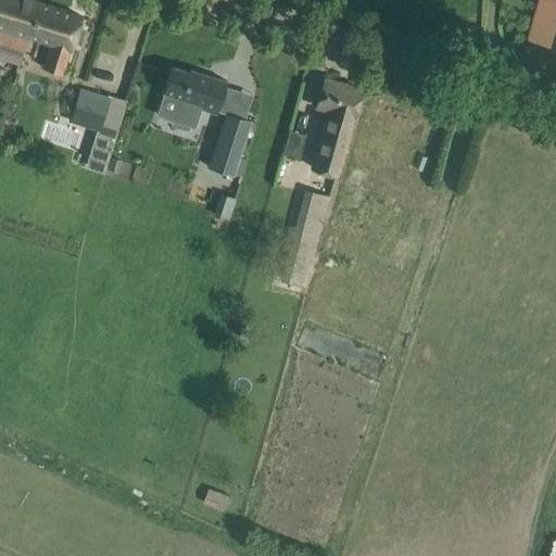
[(0,0),(0,52),(13,57),(21,60),(28,36),(39,2),(30,0),(0,0)]
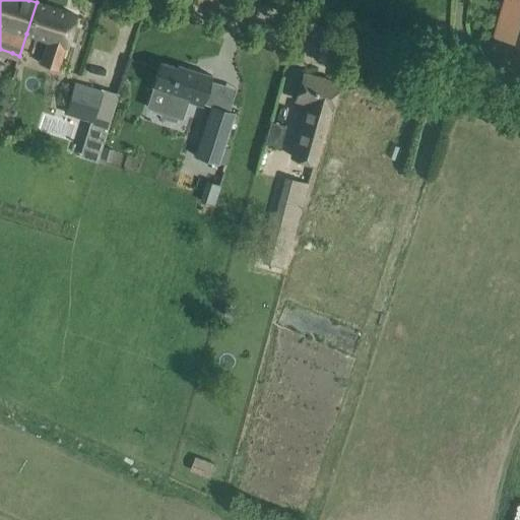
[(519,0),(505,0),(495,37),(519,44),(519,0)]
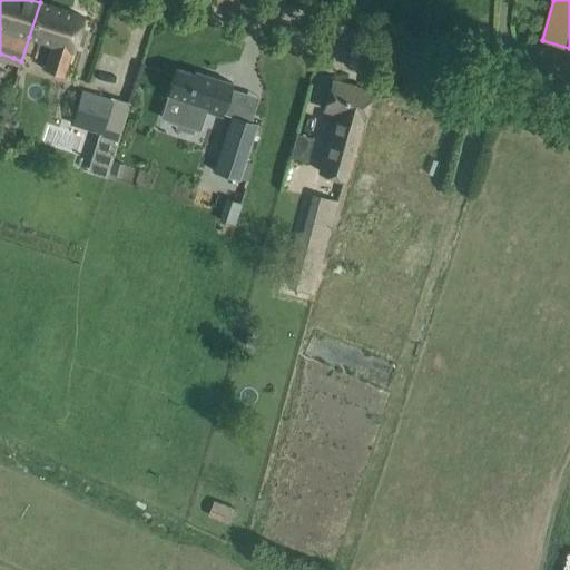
[(40,2),(29,37),(58,46),(55,55),(57,56),(51,72),(65,77),(77,38),(84,17),(40,2)]
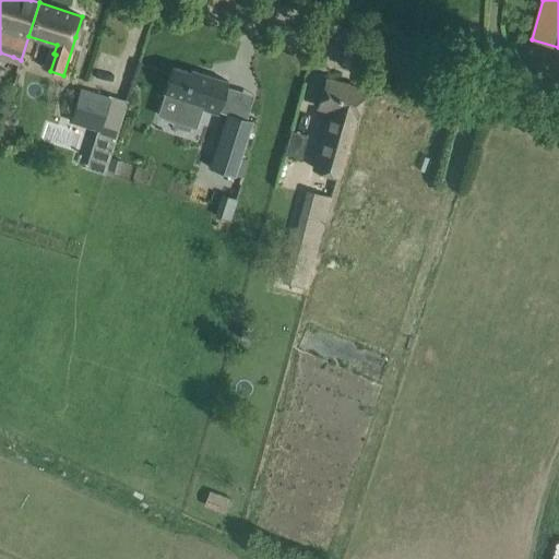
[(174,64),(164,90),(179,95),(171,117),(192,125),(199,106),(216,113),(227,82),(190,69),(189,70),(174,64)]
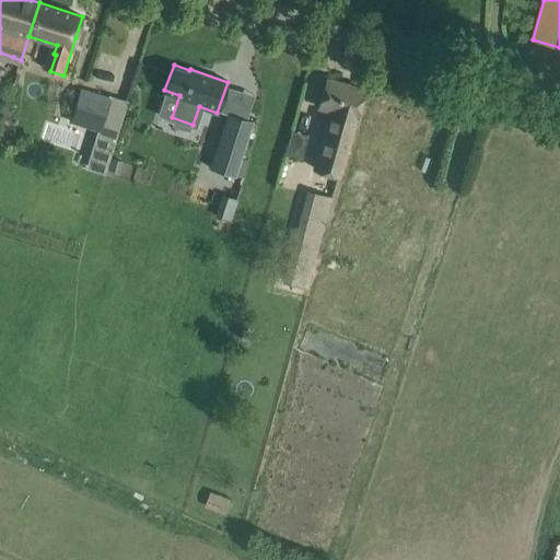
[(330,112),(314,172),(315,173),(337,178),(343,153),(362,90),(327,80),(321,105),(319,108),(330,112)]
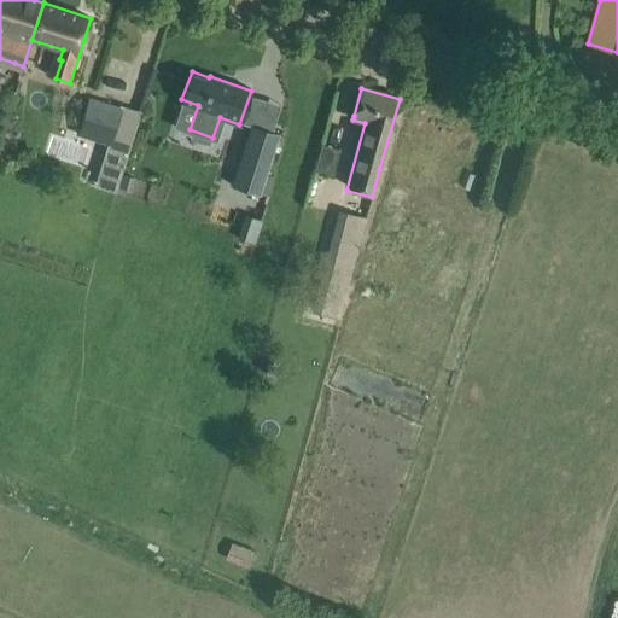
[(88,99),(77,134),(108,144),(99,172),(120,179),(133,136),(115,132),(121,109),(88,99)]
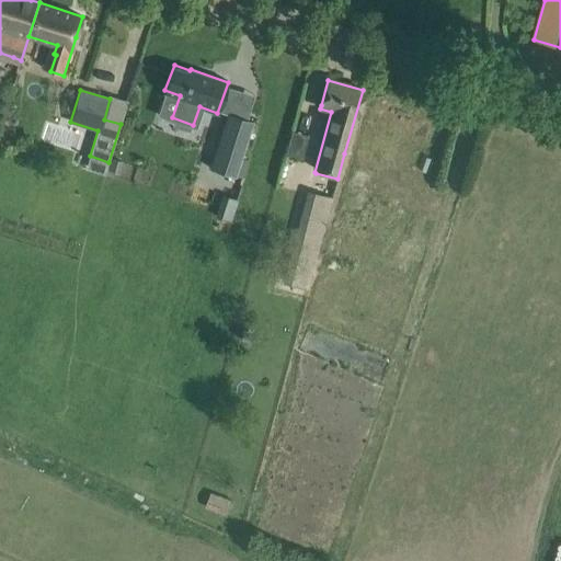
[(226,113),(207,167),(233,178),(252,124),(226,113)]
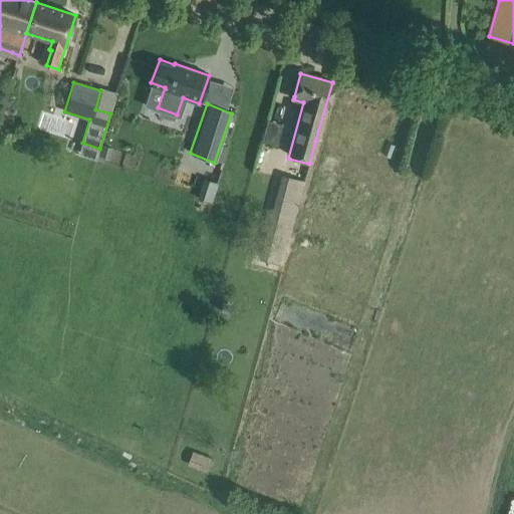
[(281,177),(265,236),(267,237),(286,242),(288,243),(304,182),(281,177)]
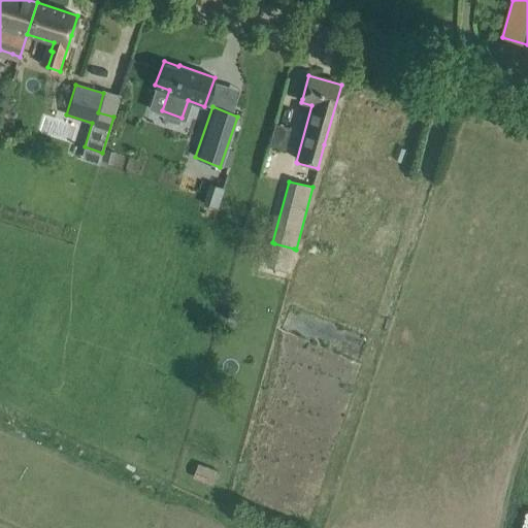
[(253,264),(256,254),(242,250),(239,261),(253,264)]
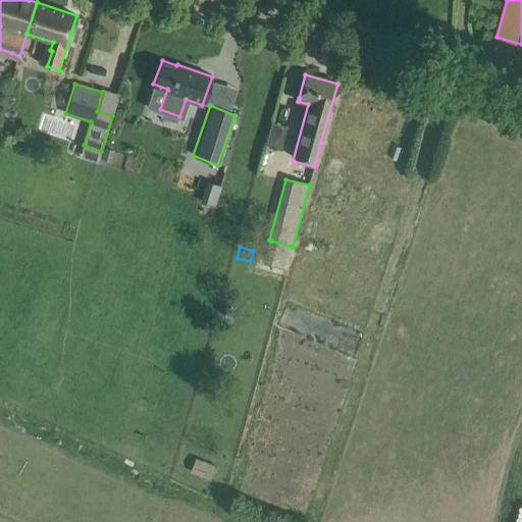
[(358,357),(367,333),(291,304),(281,328),(358,357)]
